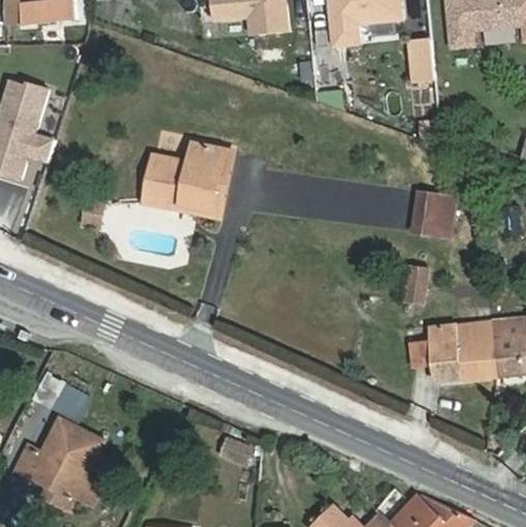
[(4,3),(2,4),(3,7),(4,23),(22,21),(22,23),(76,18),(72,0),(38,0),(20,2),(20,0),(3,0),(4,3)]
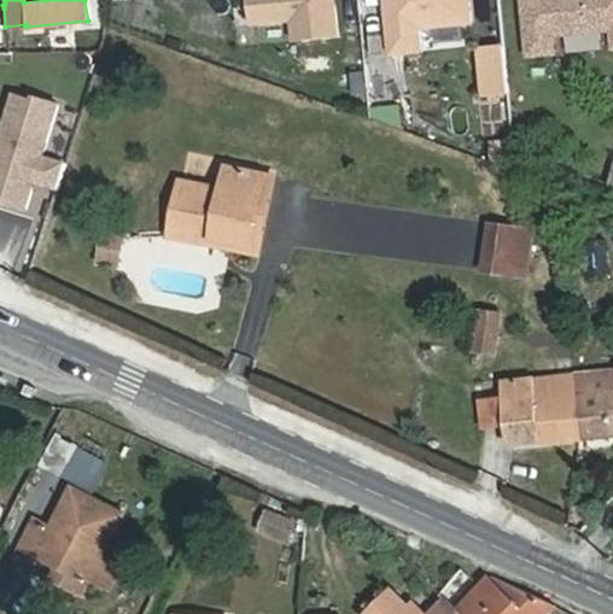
[(243,0),(246,25),(287,22),(289,40),(337,36),(332,0),(243,0)]
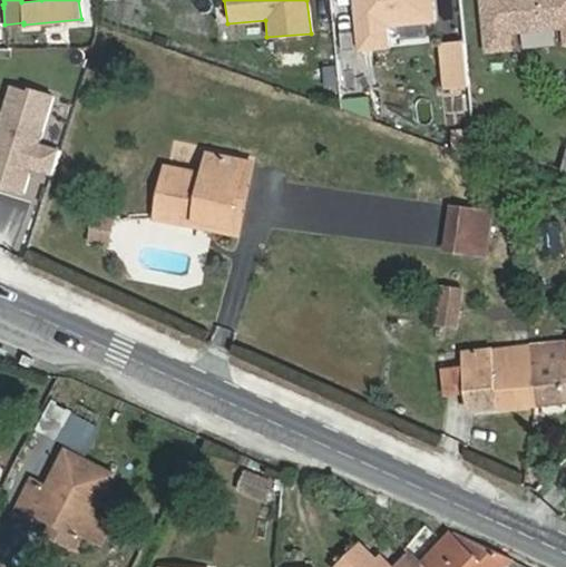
[(350,0),(355,51),(389,48),(387,26),(435,21),(431,0),(350,0)]
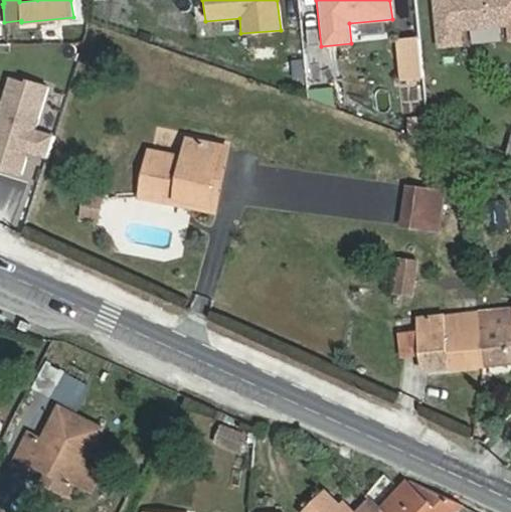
[(430,0),(436,48),(463,45),(462,29),(505,25),(507,40),(510,40),(510,0),(430,0)]
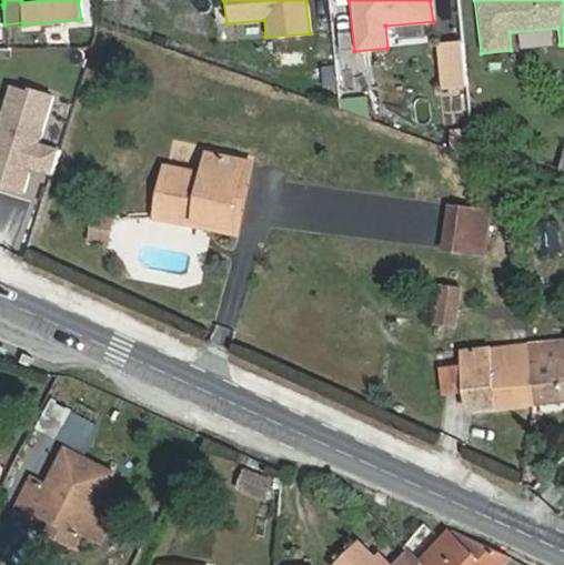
[(461,39),(435,41),(440,89),(465,87),(461,39)]
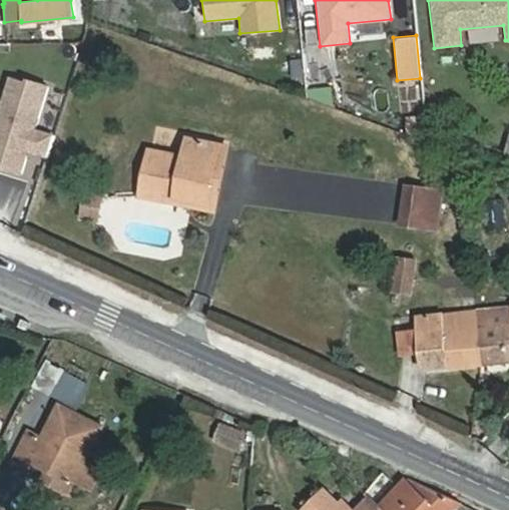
[(0,168),(19,175),(26,151),(44,157),(52,132),(34,128),(46,84),(23,78),(22,80),(7,75),(0,97),(0,168)]
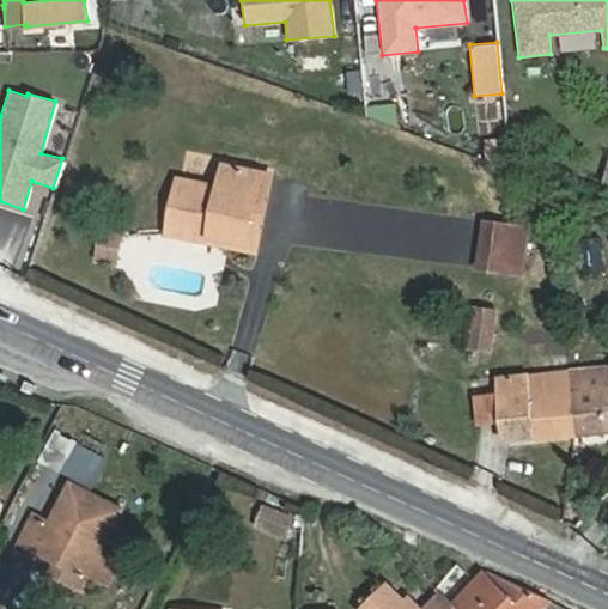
[(224,165),(219,186),(176,177),(165,231),(208,239),(210,233),(244,241),(259,172),(224,165)]
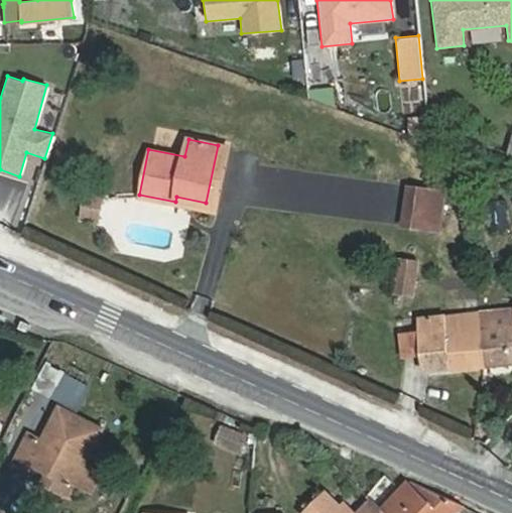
[(441,190),(406,185),(401,224),(436,229),(441,190)]
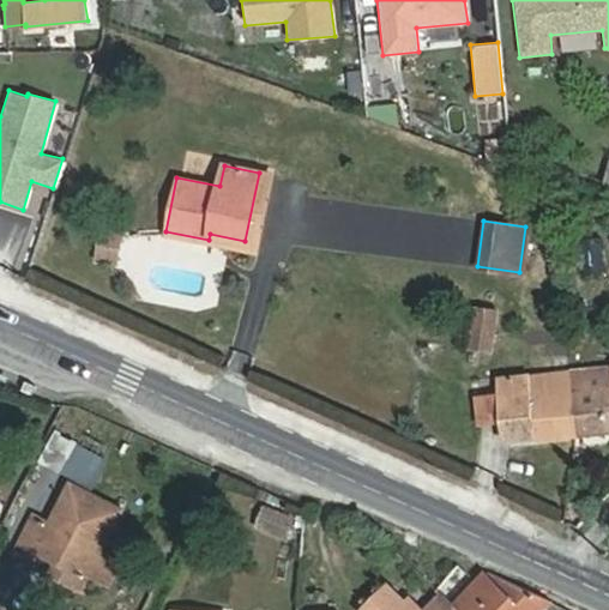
[(100,228),(94,259),(115,263),(120,233),(100,228)]
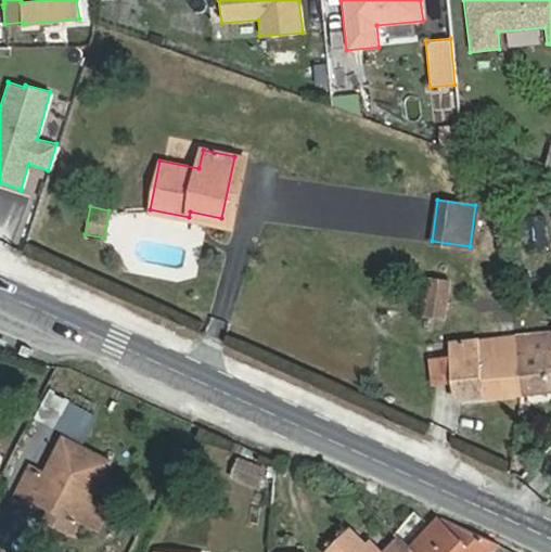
[(447,282),(428,279),(426,295),(444,298),(447,282)]
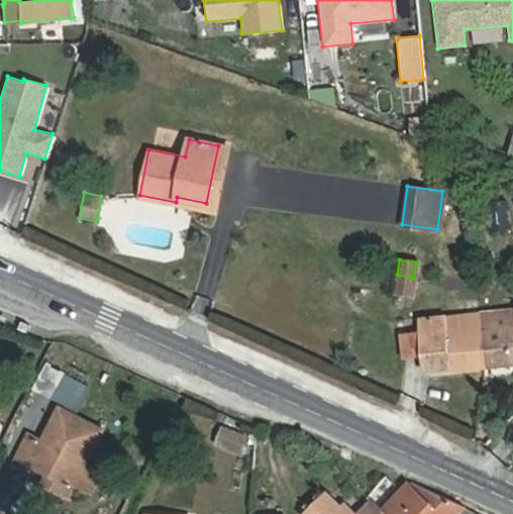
[(413,278),(397,275),(395,290),(411,292),(413,278)]
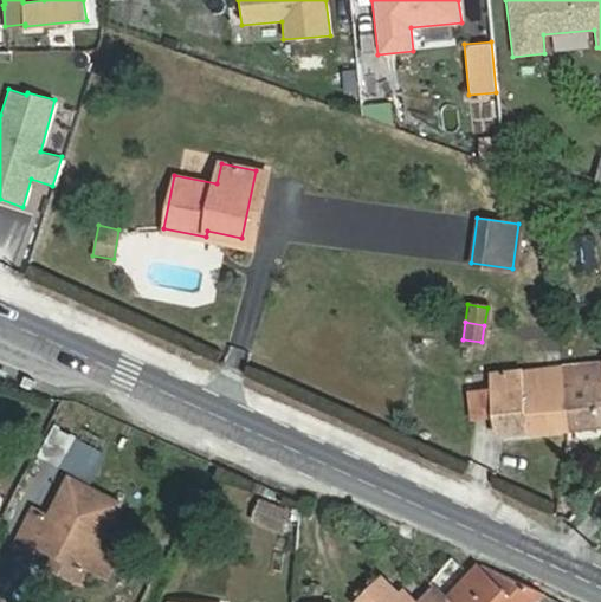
[(600,360),(560,364),(566,427),(600,424),(600,360)]
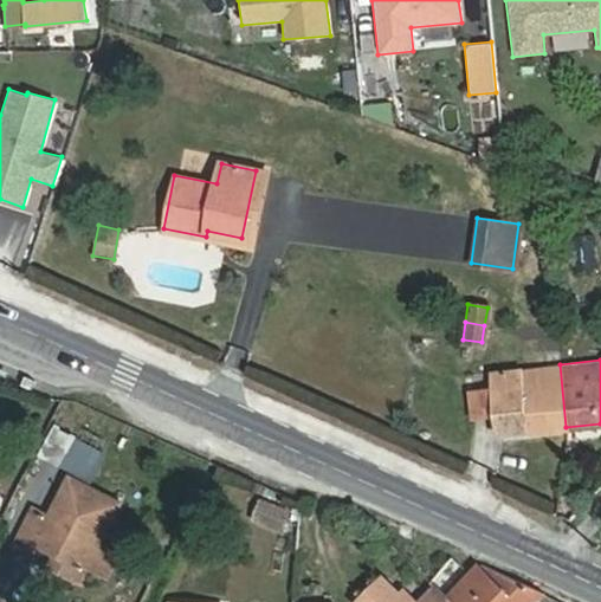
[(491,371),(497,435),(566,427),(560,364),(491,371)]
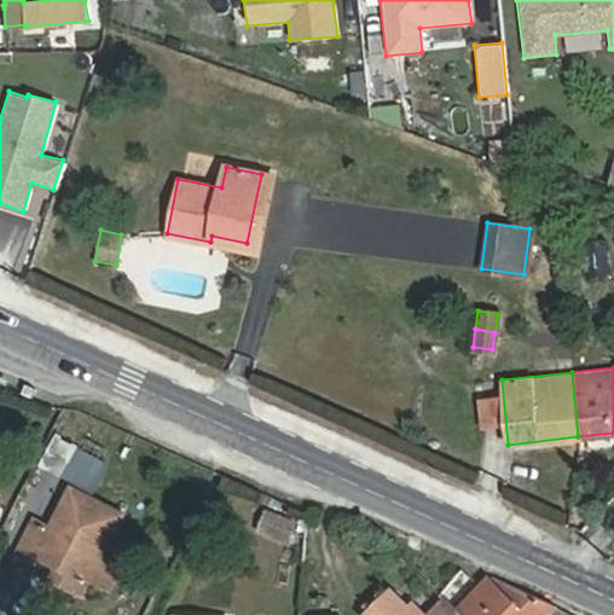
[(62,437),(53,454),(87,471),(96,454),(62,437)]
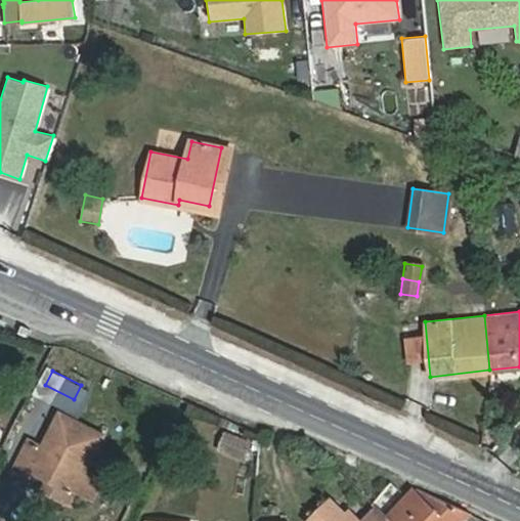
[(66,502),(101,434),(58,413),(41,446),(27,439),(12,467),(29,476),(32,471),(50,480),(44,490),(66,502)]
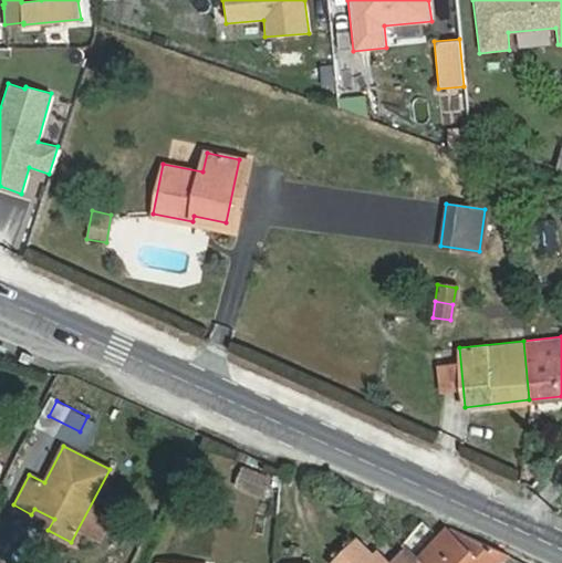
[(232,486),(263,497),(272,473),(241,462),(232,486)]
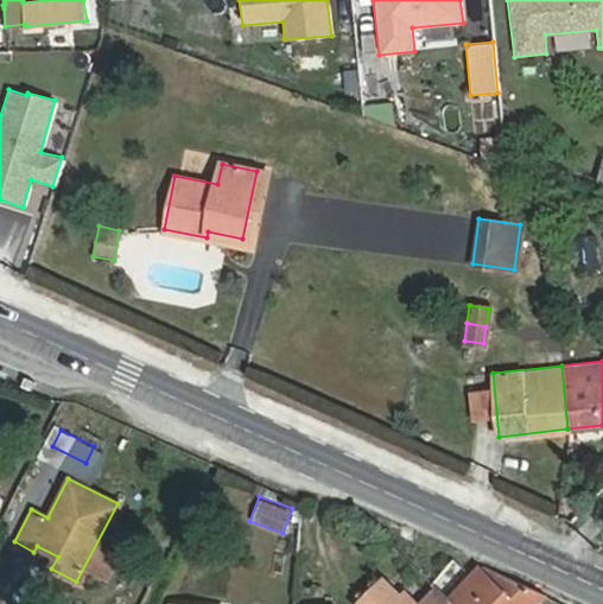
[(451,603),(533,603),(544,593),(482,565),(448,601),(451,603)]
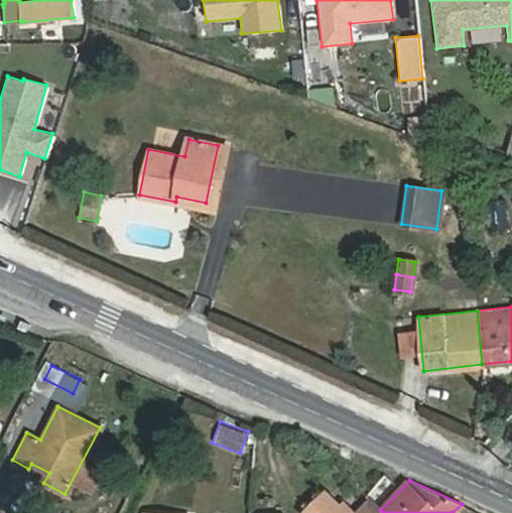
[(354,512),(343,502),(339,506),(325,492),(303,512),(354,512)]
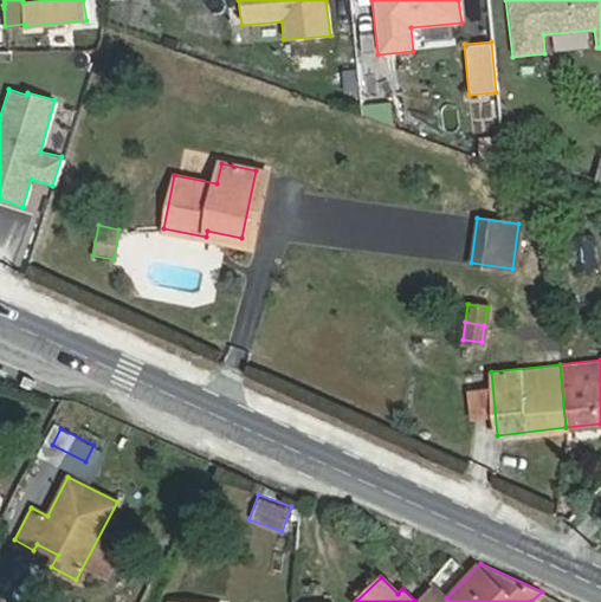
[(450,601),(446,599),(435,589),(422,601),(450,601)]
